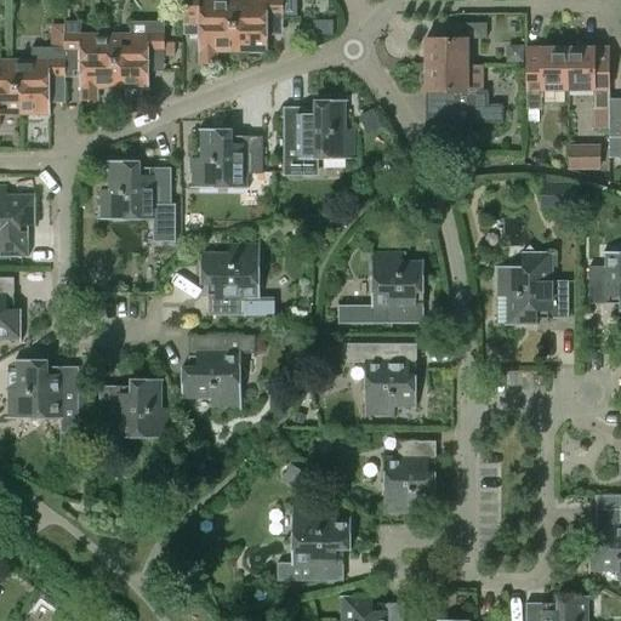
[(183,0),(184,27),(199,27),(199,64),(218,64),(218,52),(240,52),(240,27),(233,27),(234,24),(227,23),(227,0),(183,0)]
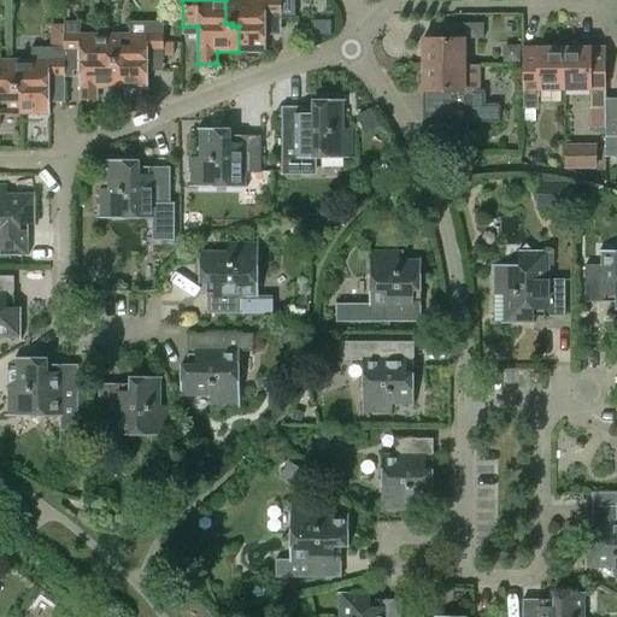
[(297,0),(225,0),(225,23),(233,24),(231,27),(239,27),(239,52),(266,51),(266,25),(282,25),(282,22),(297,21),(297,0)]
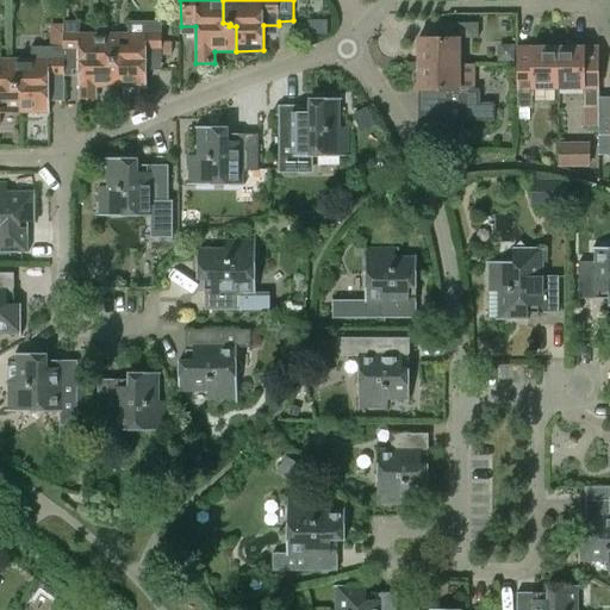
[(128,35),(106,35),(106,60),(112,60),(112,62),(119,62),(119,86),(147,86),(147,62),(162,62),(161,22),(128,22),(128,35)]
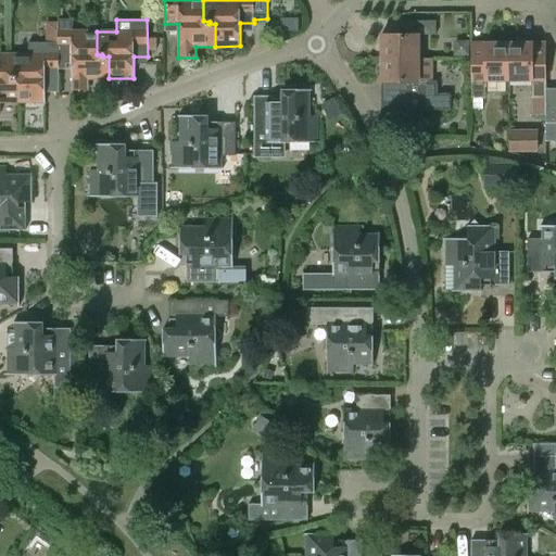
[(405,34),(381,34),(381,60),(419,60),(419,35),(436,35),(436,21),(405,21),(405,34)]
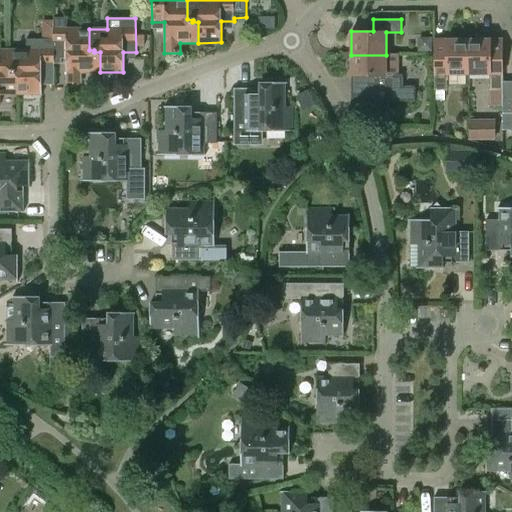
[(25,50),(7,50),(7,71),(13,71),(13,74),(18,74),(18,94),(41,94),(41,73),(54,73),(54,51),(54,20),(41,20),(40,40),(25,40),(25,50)]
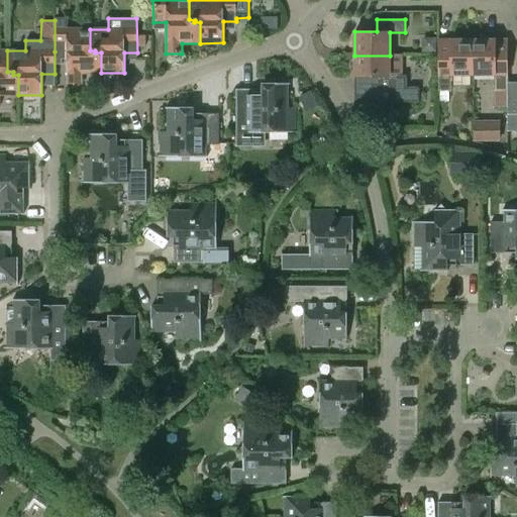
[(67,20),(55,20),(55,40),(55,52),(67,52),(67,84),(83,84),(83,73),(101,73),(101,53),(95,53),(95,50),(90,50),(90,29),(68,29),(67,20)]
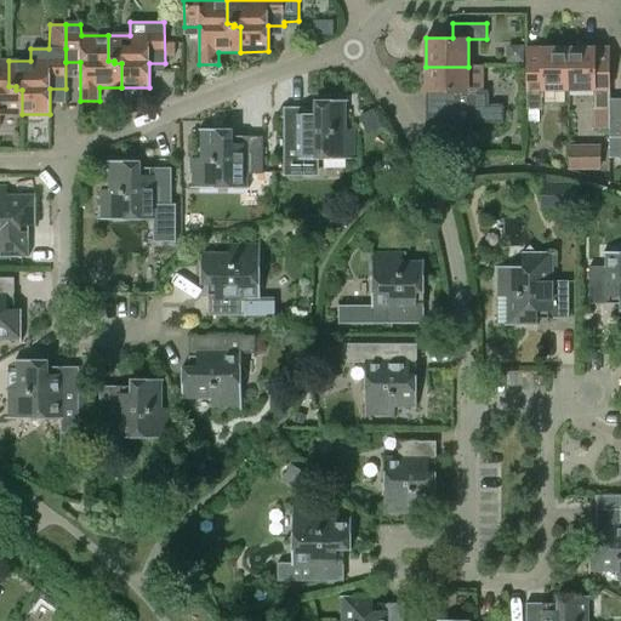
[(527,56),(527,75),(528,110),(542,110),(541,91),(567,90),(567,47),(540,47),(540,56),(527,56)]
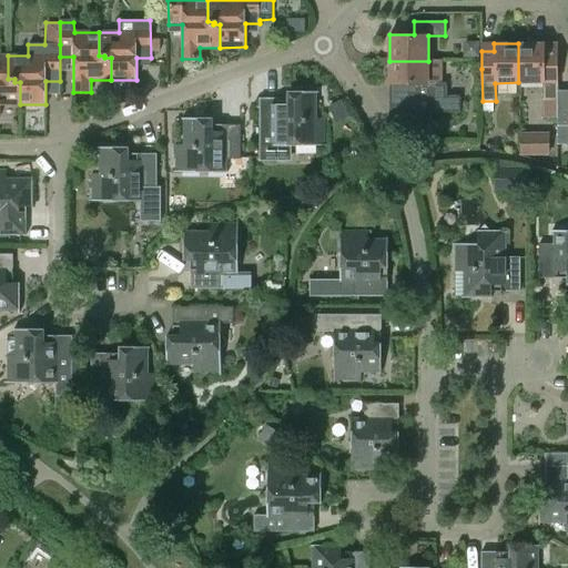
[(557,93),(557,56),(544,56),(544,43),(518,43),(518,82),(544,82),(544,100),(557,100),(557,93)]
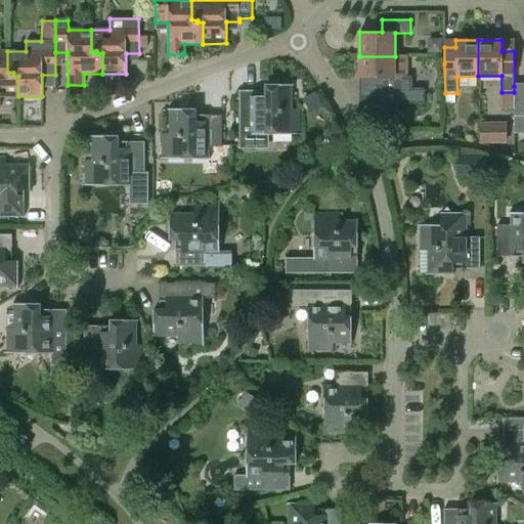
[(0,96),(18,96),(18,76),(13,76),(13,73),(7,73),(7,51),(0,51),(0,106),(0,96)]
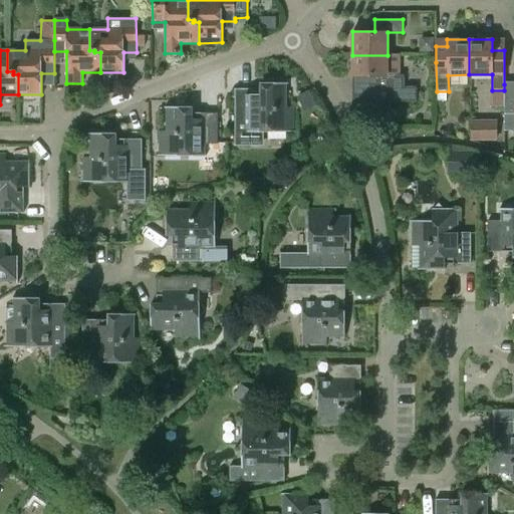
[(388,55),(352,55),(352,76),(359,76),(359,88),(375,88),(375,101),(416,102),(416,87),(404,87),(404,75),(403,75),(400,75),(400,55),(388,55)]
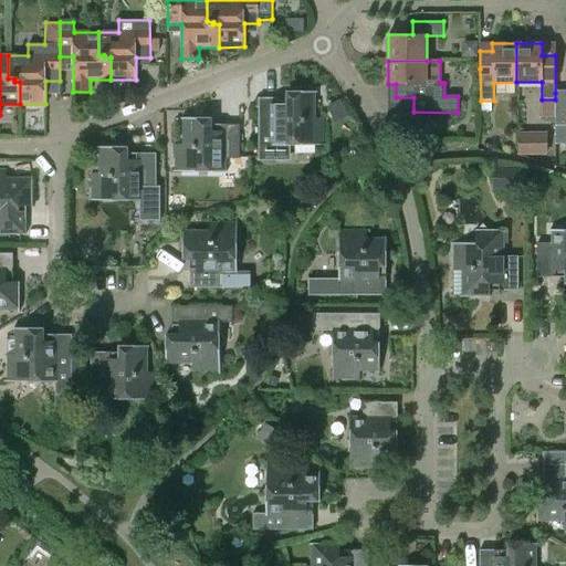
[(259,98),(259,158),(275,158),(275,145),(324,145),(324,119),(315,119),(314,92),(286,92),(286,105),(274,105),(274,98),(259,98)]
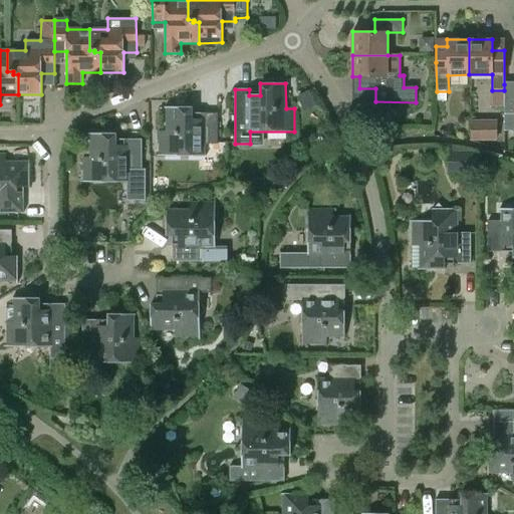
[(513,84),(504,84),(504,90),(504,131),(513,131),(513,84)]
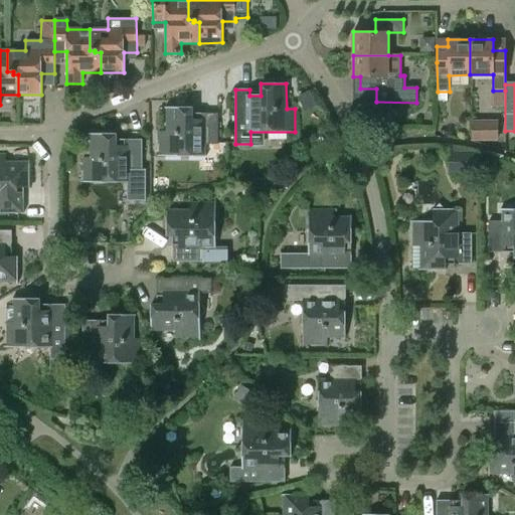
[(298,97),(306,112),(318,105),(310,91),(298,97)]
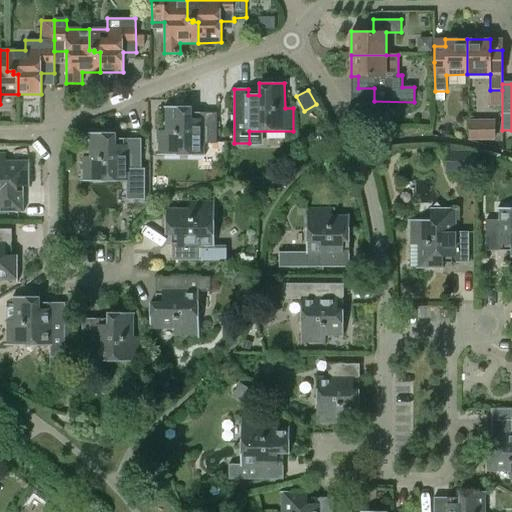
[(158,155),(203,155),(203,143),(217,143),(217,112),(202,112),(202,118),(191,118),(191,107),(166,107),(166,130),(158,130),(158,155)]
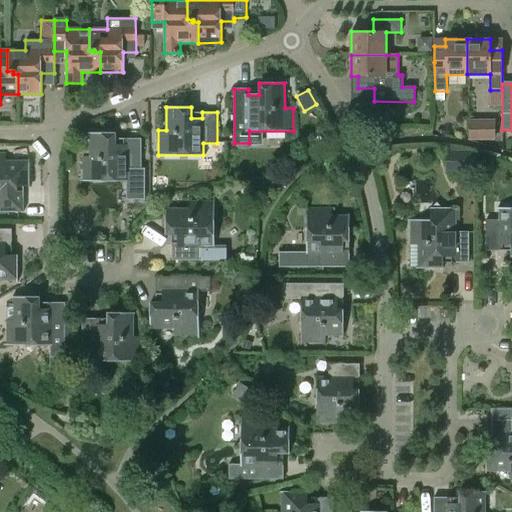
[(366,113),(367,122),(367,125),(379,125),(379,113),(366,113)]
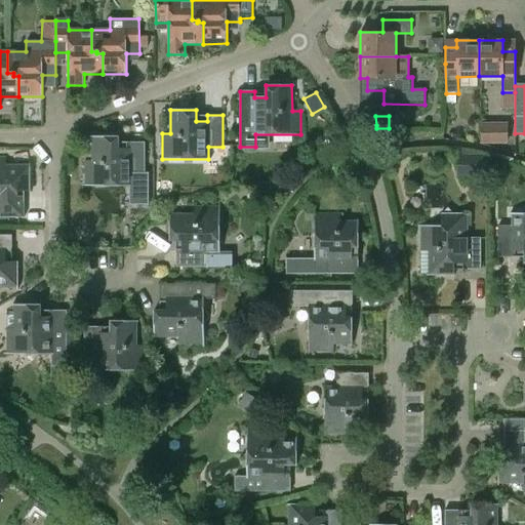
[(508,123),(481,123),(481,143),(508,143),(508,123)]
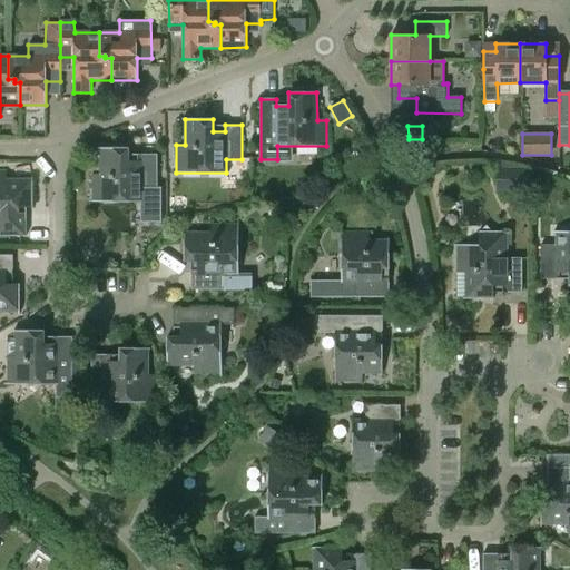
[(158,188),(158,155),(141,155),(141,160),(129,160),(129,147),(101,147),(101,174),(91,174),(91,202),(139,202),(139,220),(159,220),(160,188),(158,188)]
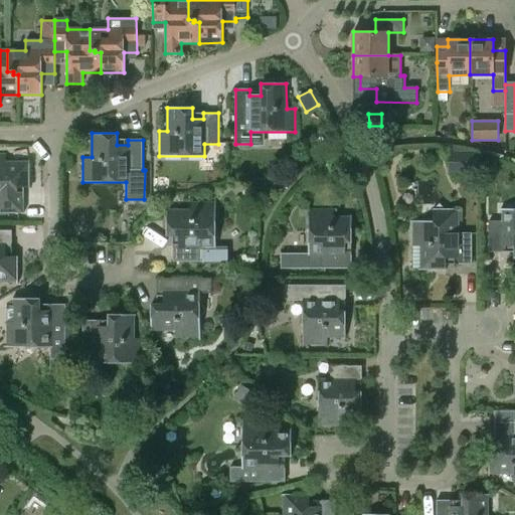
[(453,151),(452,169),(476,170),(476,152),(453,151)]
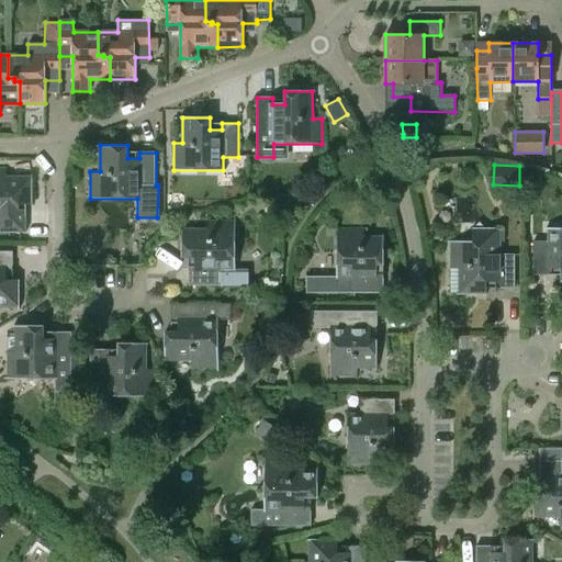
[(0,167),(0,233),(26,233),(26,216),(20,216),(20,204),(32,204),(32,177),(7,177),(7,168),(0,167)]
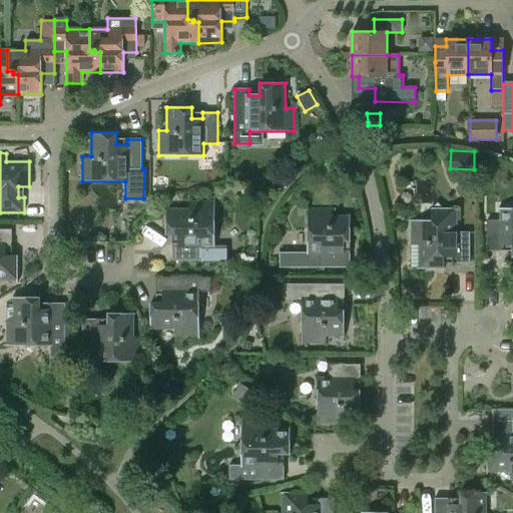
[(225,246),(216,246),(215,201),(191,201),(191,209),(166,209),(166,234),(178,234),(178,245),(172,245),(172,261),(201,261),(203,261),(225,261),(227,261),(227,245),(225,245),(225,246)]
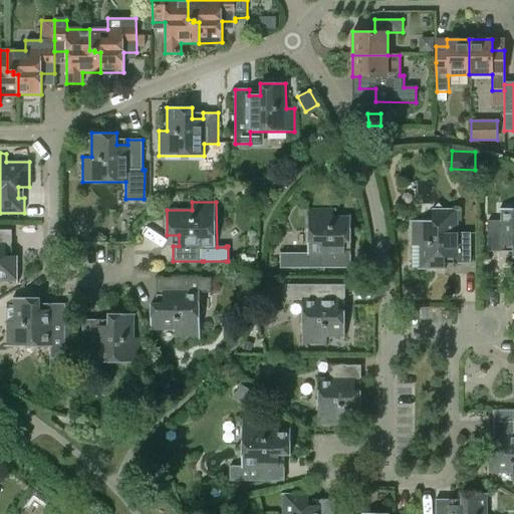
[(431,221),(411,221),(411,270),(444,270),(444,258),(455,258),(455,264),(470,264),(470,219),(456,220),(456,209),(443,209),(439,204),(434,209),(431,209),(431,221)]
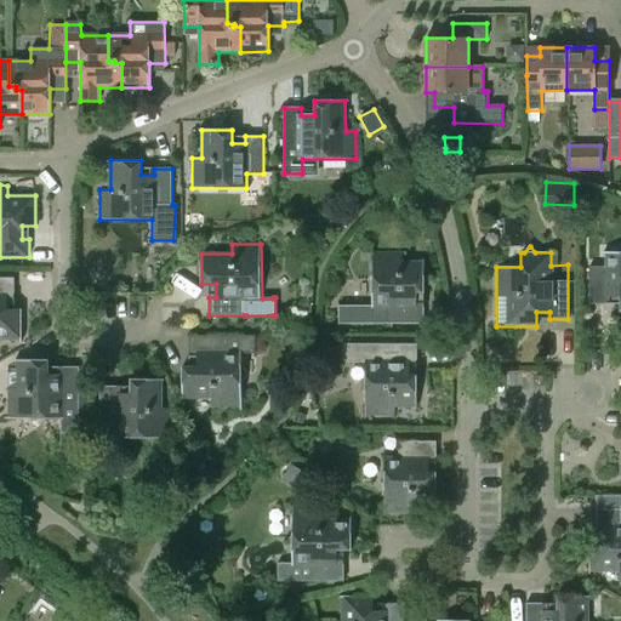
[(339,306),(339,324),(423,324),(423,306),(417,306),(417,292),(423,292),(423,262),(402,262),(402,251),(372,251),(371,306),(339,306)]
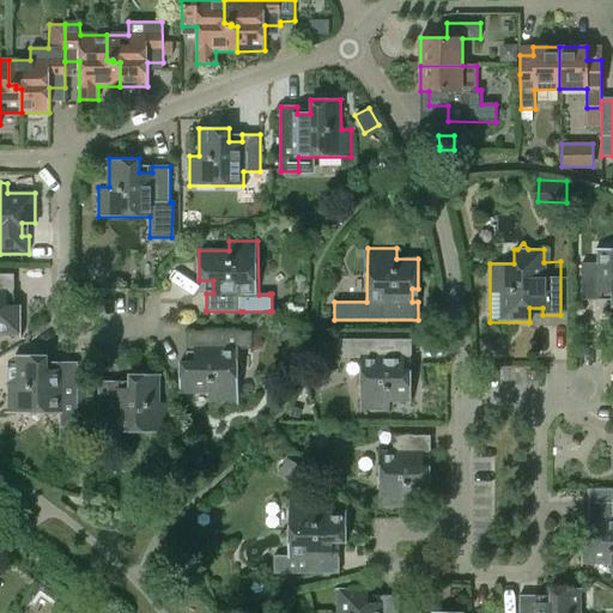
[(612,248),(598,249),(598,263),(580,265),(580,301),(599,301),(599,295),(611,293),(612,308),(612,248)]
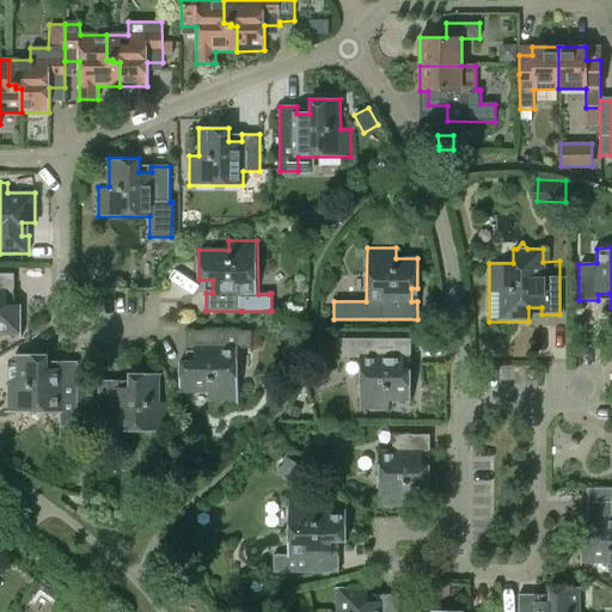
[(13,274),(0,274),(0,334),(20,335),(20,305),(7,305),(7,292),(13,292),(13,274)]
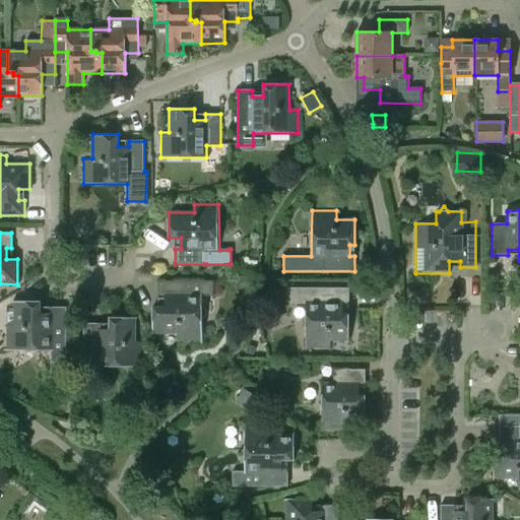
[(214,296),(213,280),(158,280),(158,297),(165,297),(165,308),(152,308),(152,333),(177,333),(177,341),(202,341),(202,296),(214,296)]
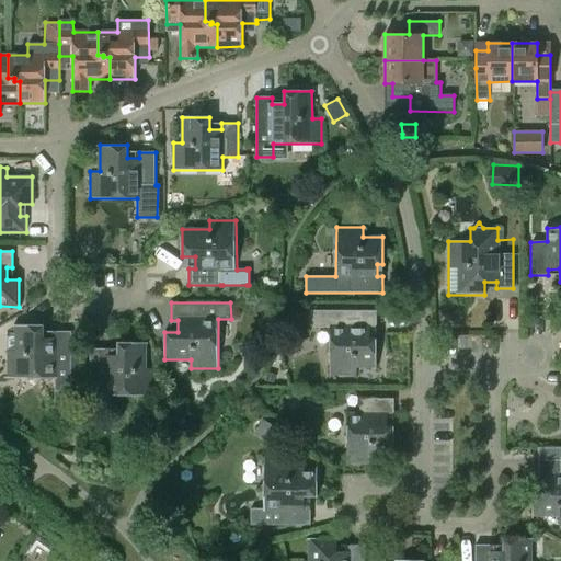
[(313,328),(329,328),(329,376),(356,376),(356,366),(376,366),(376,340),(369,340),(369,327),(376,327),(376,311),(313,310),(313,328)]
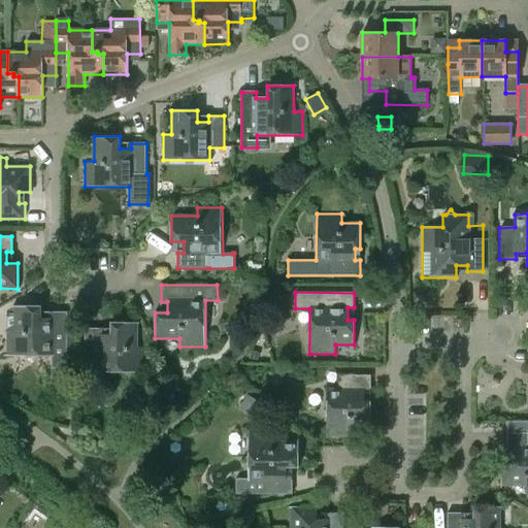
[(52,382),(67,382),(67,369),(75,369),(75,328),(67,328),(67,312),(52,312),(52,319),(40,319),(40,306),(14,306),(14,312),(6,312),(6,357),(52,356),(52,382)]
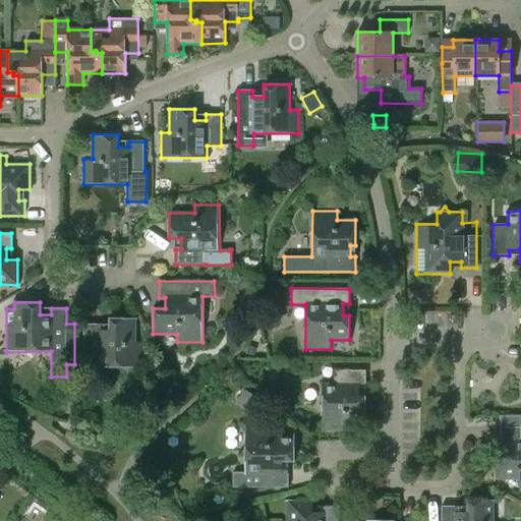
[(83,324),(83,356),(98,356),(98,367),(143,368),(143,343),(135,343),(135,319),(110,317),(110,331),(99,330),(99,324),(83,324)]
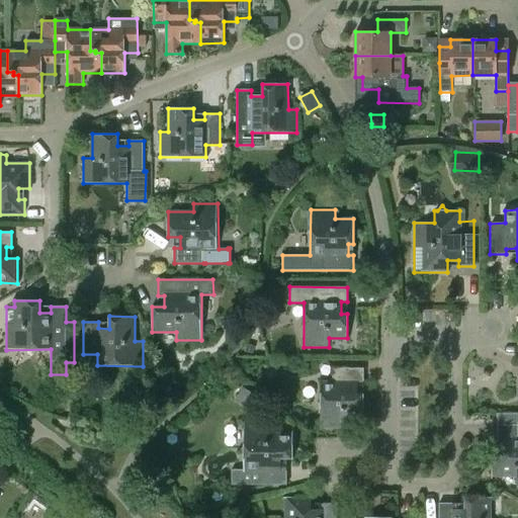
[(321,382),(320,428),(346,428),(346,419),(363,419),(363,395),(357,395),(357,383),(363,383),(363,368),(332,368),(332,382),(321,382)]
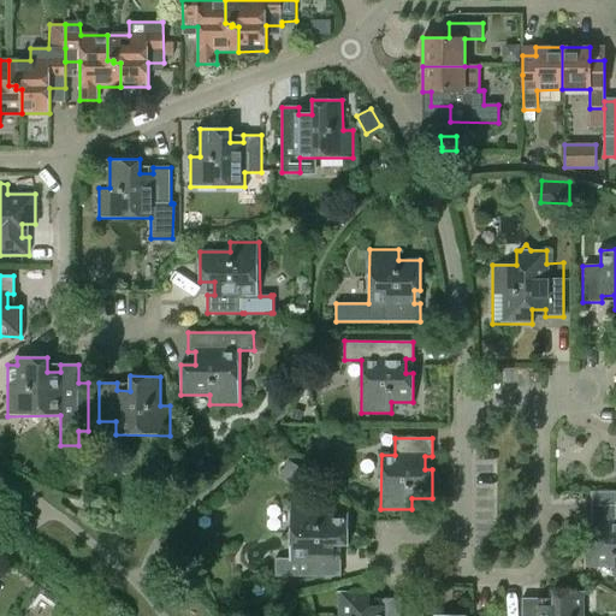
[(615,504),(590,505),(590,523),(598,523),(598,537),(582,537),(582,566),(611,566),(611,576),(615,575),(615,504)]
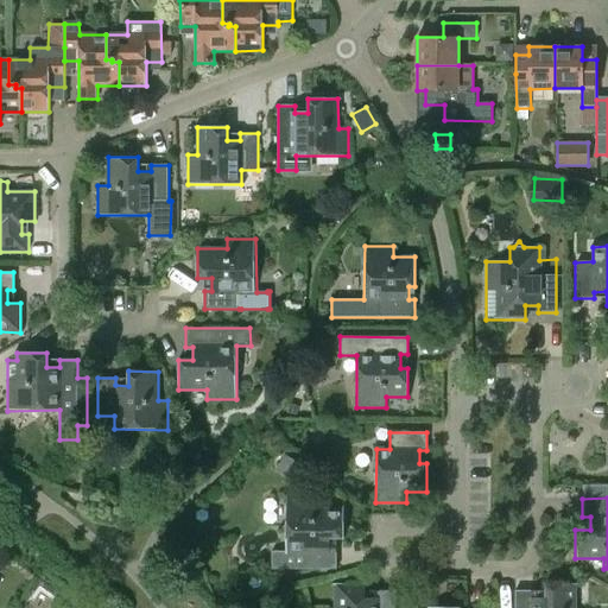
[(286,499),(286,551),(271,551),(271,569),(336,569),(336,551),(330,551),(330,538),(344,538),(344,508),(315,508),(315,499),(286,499)]
